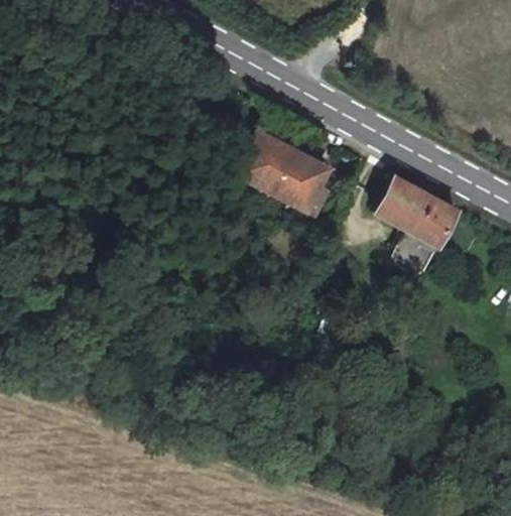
[(296,130),(273,117),(270,122),(293,135),(296,130)]
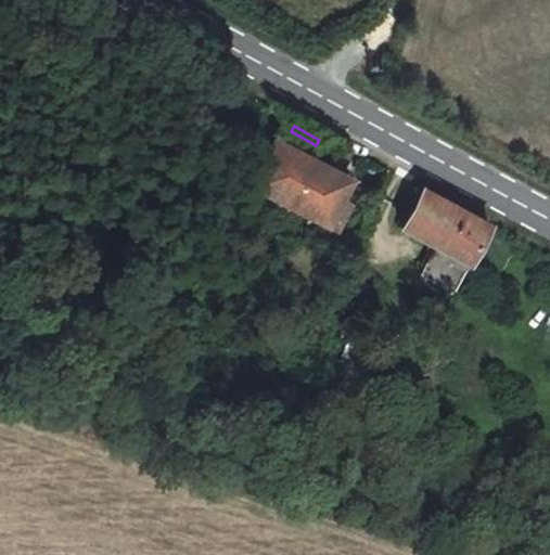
[(357,180),(279,139),(254,185),(331,226),(331,227),(347,197),(357,180)]
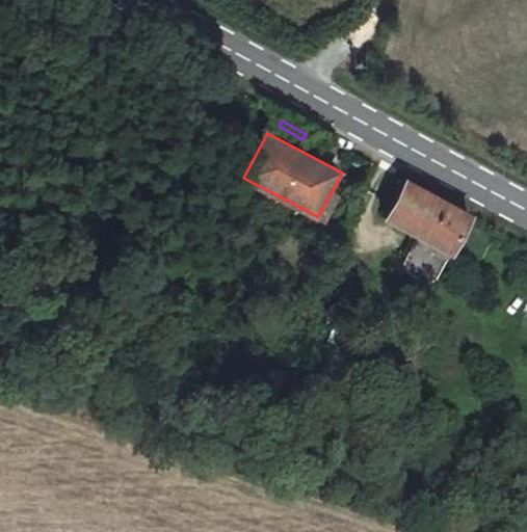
[(473,215),(407,180),(388,217),(421,235),(406,261),(439,280),(473,215)]
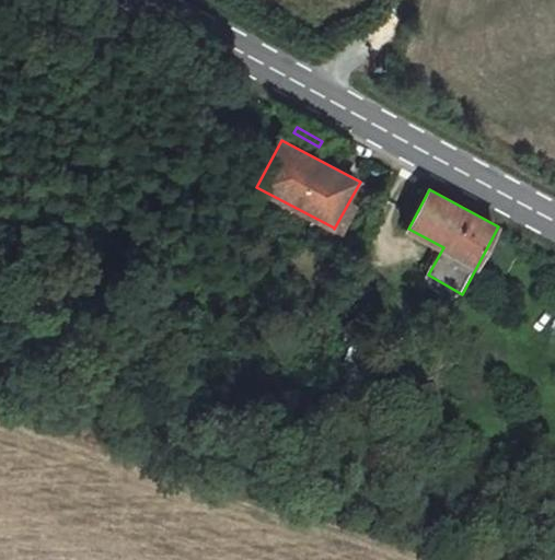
[(360,205),(350,199),(334,229),(344,233),(360,205)]
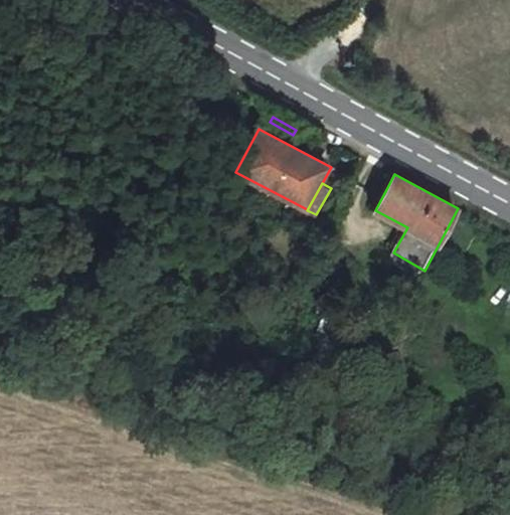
[(347,343),(352,327),(329,319),(323,335),(347,343)]
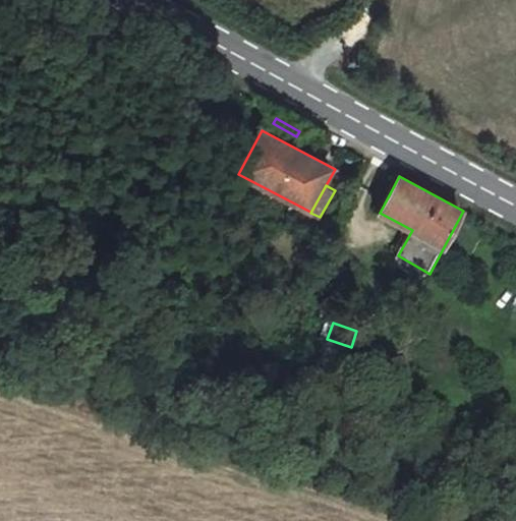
All buildings are outlined.
